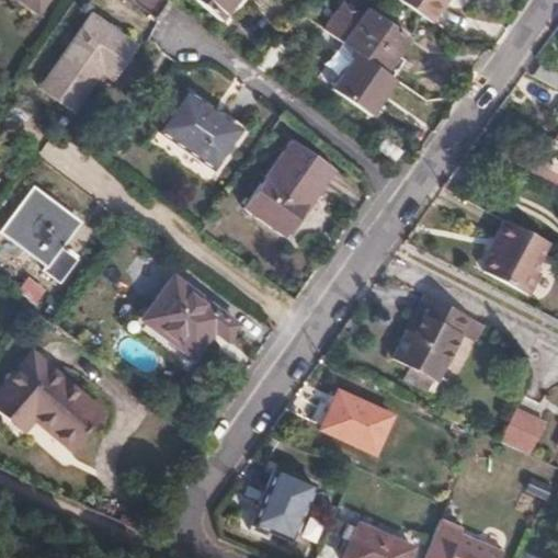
[(22,0),(38,13),(49,0),(22,0)]
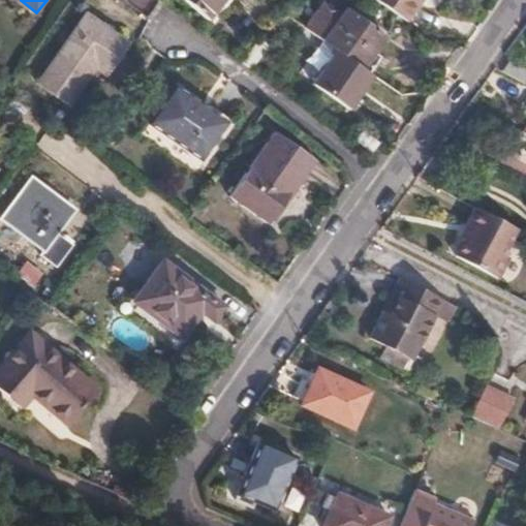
[(189,0),(212,19),(227,0),(189,0)]
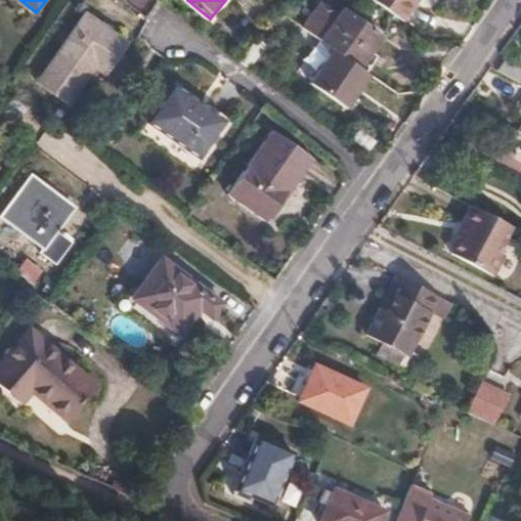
[(361,64),(382,34),(344,6),(339,12),(321,0),(305,26),(321,38),(335,47),(341,51),(361,64)]
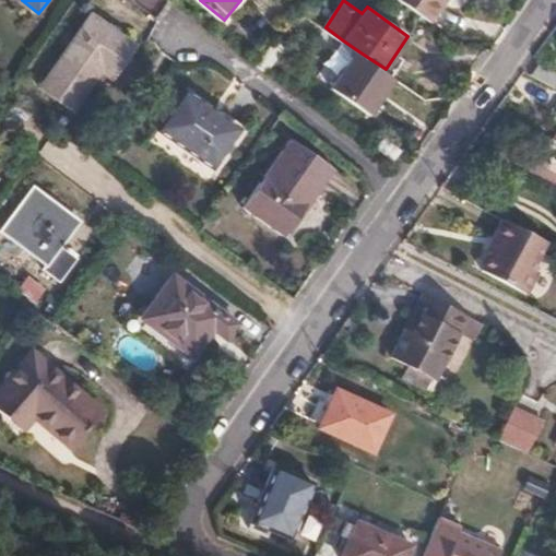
[(400,0),(429,21),(445,0),(400,0)]
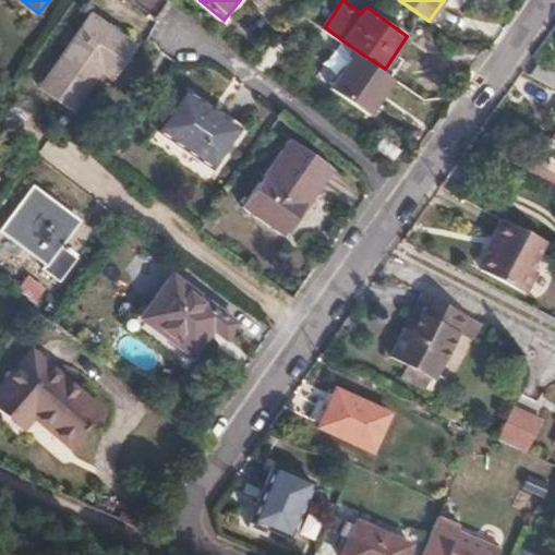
[(120,68),(137,46),(95,14),(41,86),(73,110),(110,61),(120,68)]
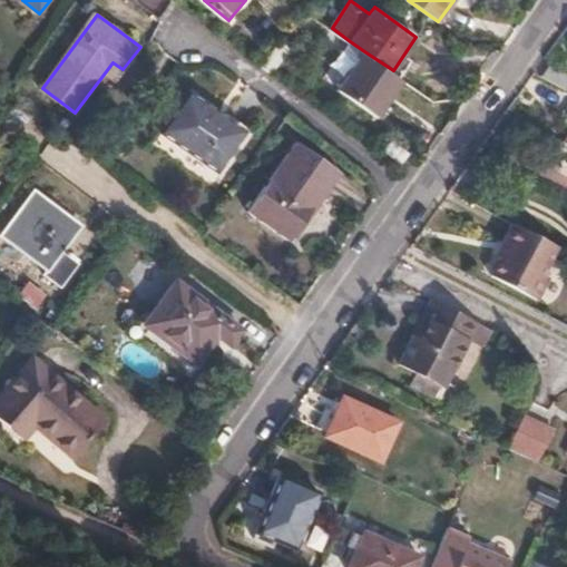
[(364,51),(350,41),(340,56),(341,62),(350,70),(364,51)]
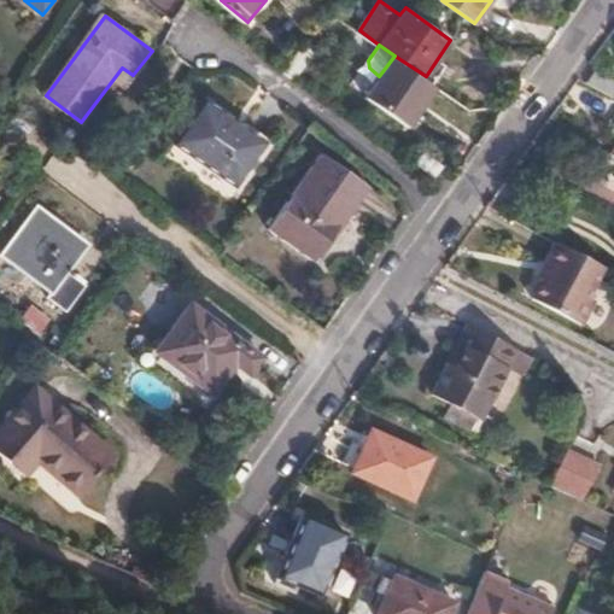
[(402,60),(395,56),(379,76),(366,93),(408,124),(438,85),(426,76),(402,60)]
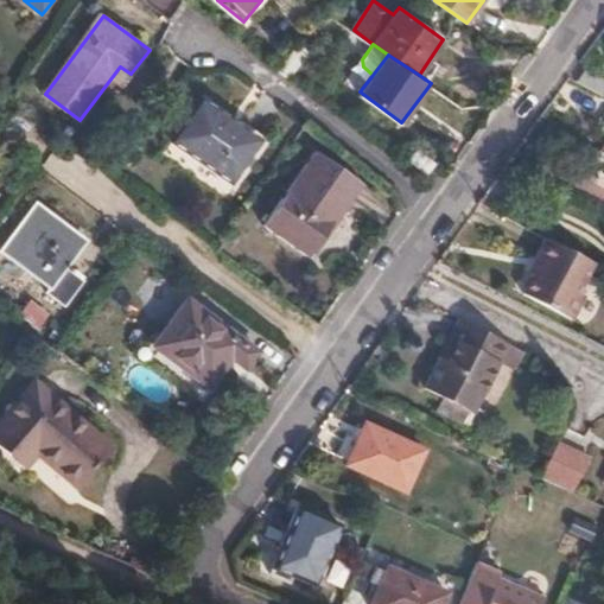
[(603,78),(589,70),(582,84),(603,95),(603,78)]
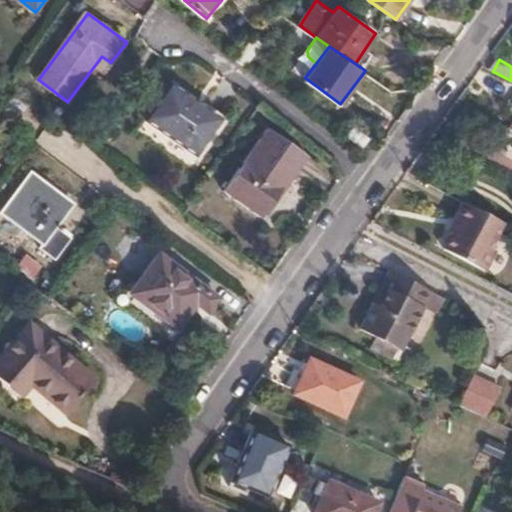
[(198,153),(223,119),(174,82),(149,117),(198,153)]
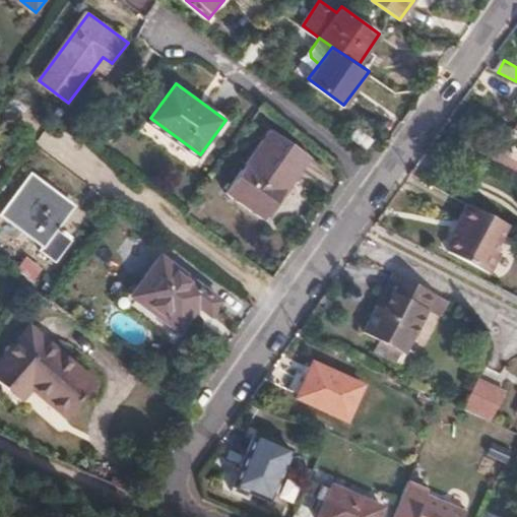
[(271,218),(316,154),(274,126),(230,189),(271,218)]
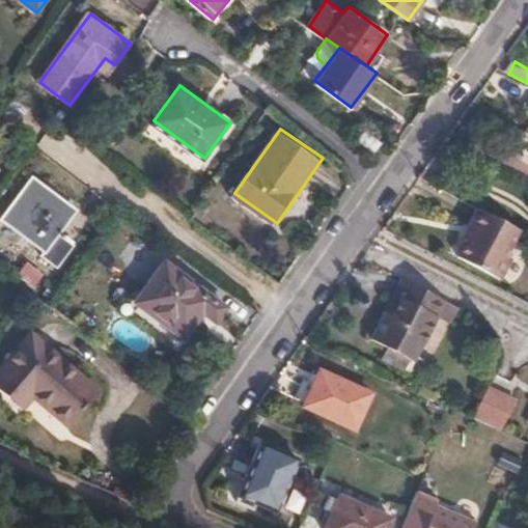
[(357,138),(372,148),(379,140),(363,129),(357,138)]
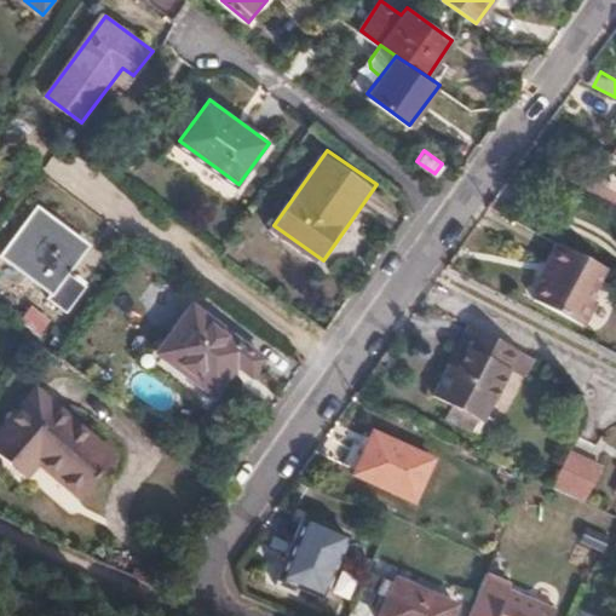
[(53,291),(49,297),(67,310),(86,285),(68,270),(87,245),(39,209),(4,255),(53,291)]
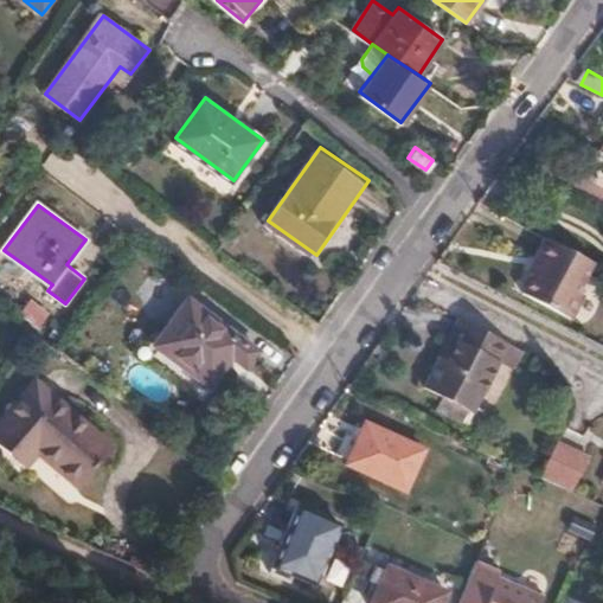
[(600,265),(551,239),(540,261),(545,263),(527,297),(578,324),(591,299),(585,295),(600,265)]
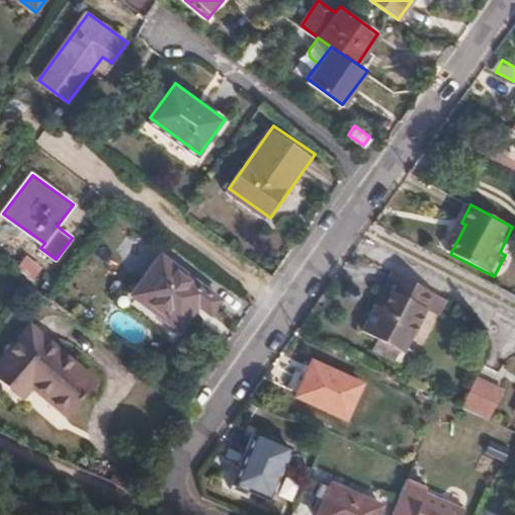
[(209,313),(220,298),(160,255),(130,294),(179,329),(198,304),(209,313)]
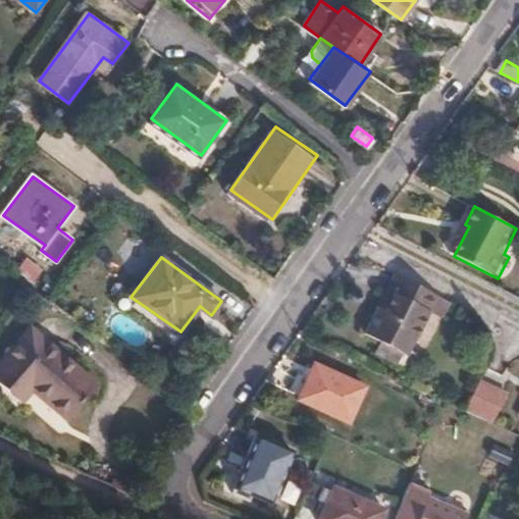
[(33,278),(40,269),(26,258),(18,268),(33,278)]
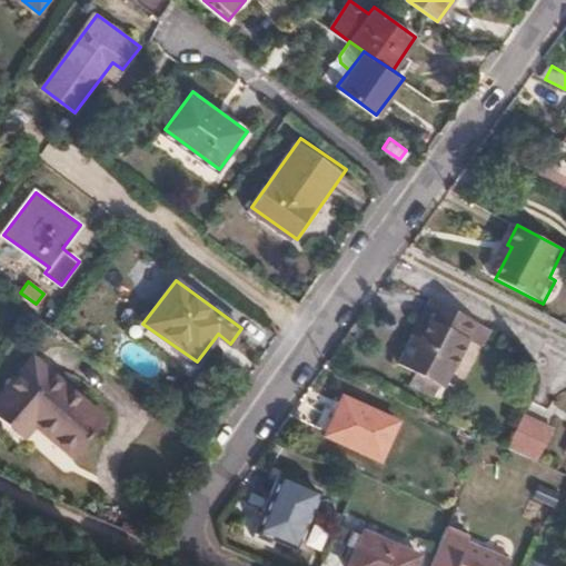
[(478,325),(433,300),(399,366),(413,374),(443,391),(478,325)]
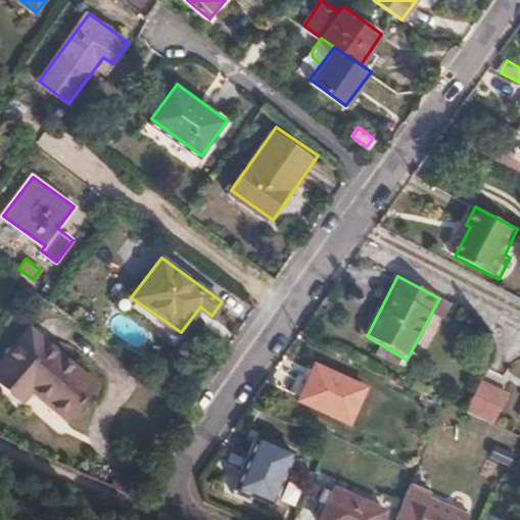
[(69,419),(98,384),(35,330),(0,371),(0,379),(14,392),(25,381),(69,419)]
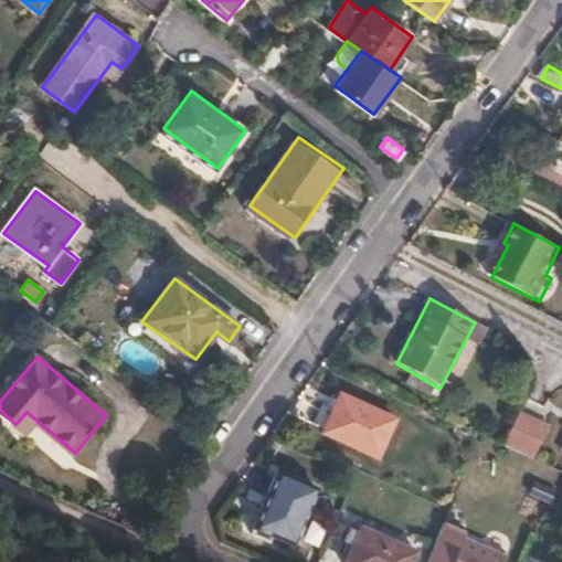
[(439,389),(410,371),(403,384),(434,401),(439,389)]
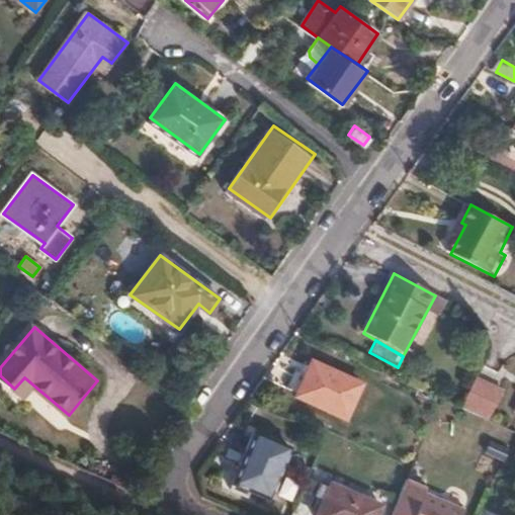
[(345,417),(361,382),(313,359),(310,366),(305,363),(303,368),(296,366),(287,387),(297,392),(296,395),(345,417)]
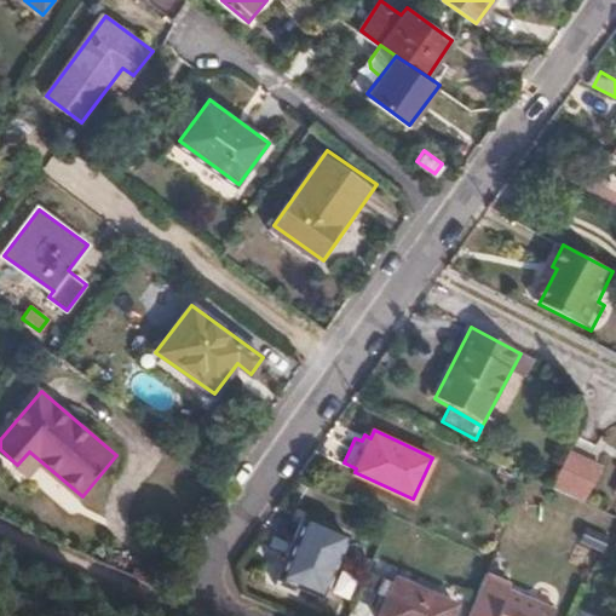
[(554,487),(588,502),(604,468),(570,452),(554,487)]
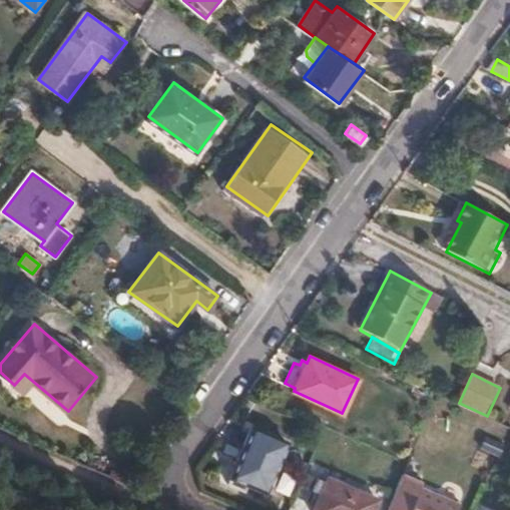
[(470,440),(497,453),(503,439),(475,426),(470,440)]
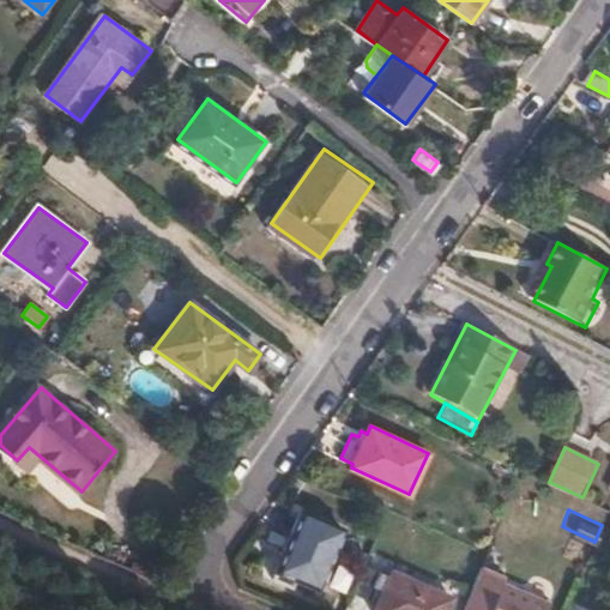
[(319,590),(344,529),(300,512),(276,572),(319,590)]
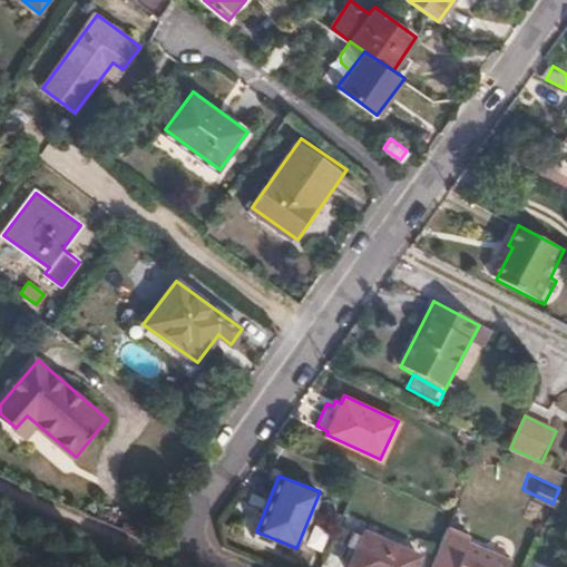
[(448,525),(429,566),(508,566),(511,560),(467,540),(470,535),(448,525)]
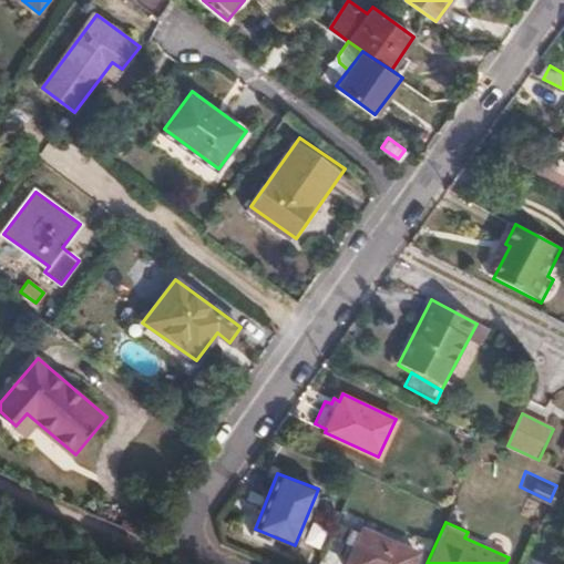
[(411,563),(417,552),(361,527),(345,563),(411,563)]
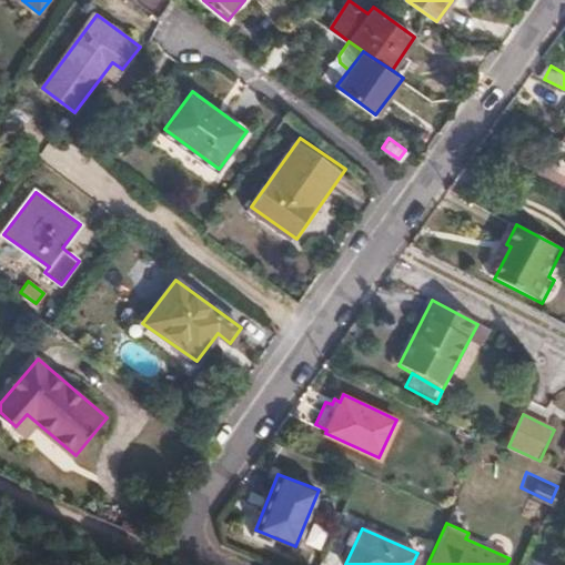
All buildings are outlined.
